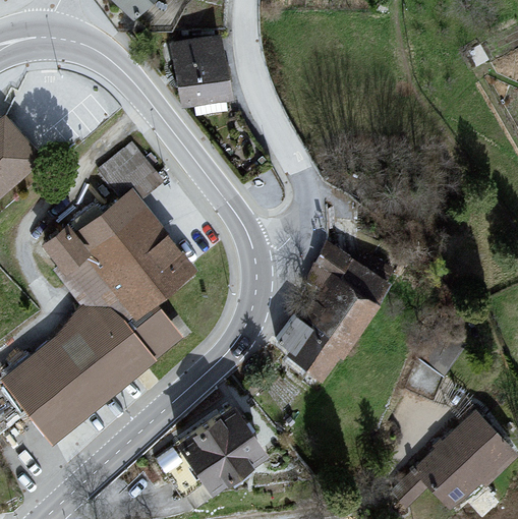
[(110,0),(131,20),(151,0),(110,0)]
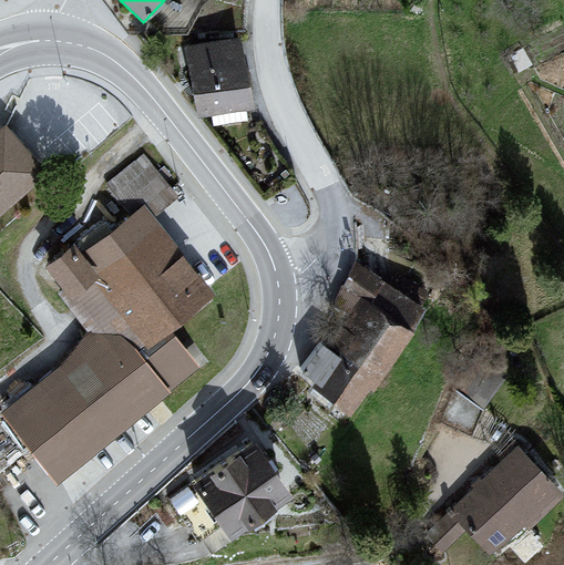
[(236,44),(186,52),(196,116),(246,109),(236,44)]
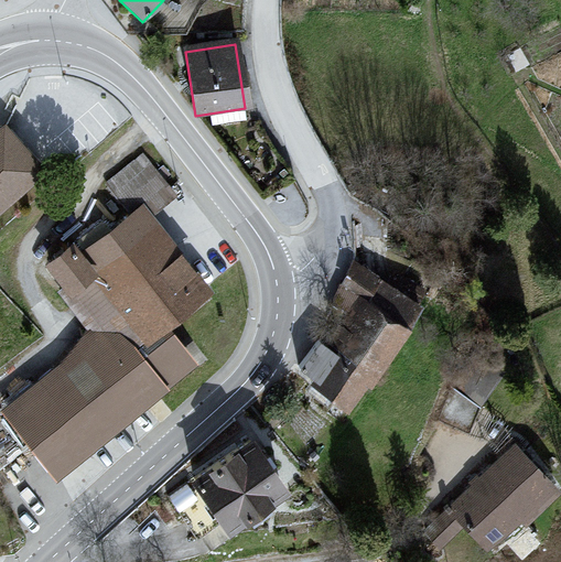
[(1,132),(0,133),(0,206),(38,174),(1,132)]
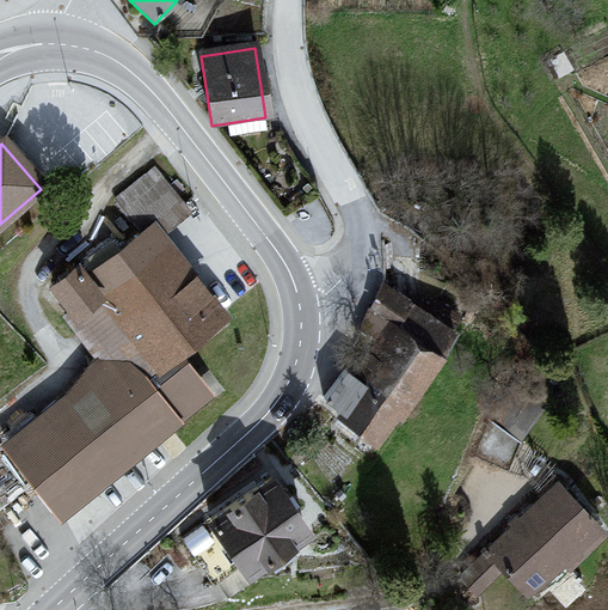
[(130,226),(44,294),(100,366),(0,445),(0,451),(59,524),(222,396),(191,355),(232,323),(164,236),(189,215),(151,168),(110,201),(130,226)]
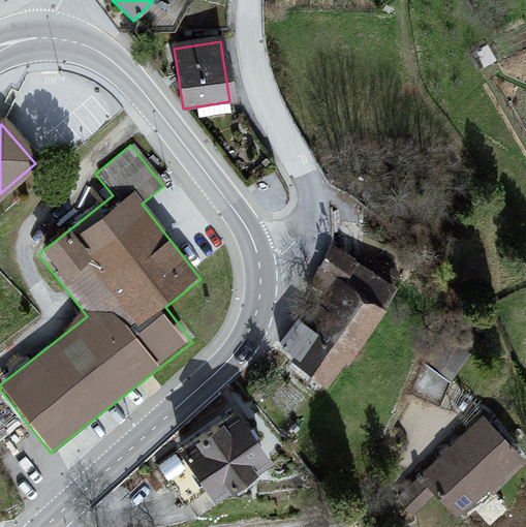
[(295,324),(278,345),(295,358),(290,363),(322,385),(340,361),(344,364),(380,313),(377,310),(391,290),(330,250),(312,285),(326,296),(302,329),(295,324)]
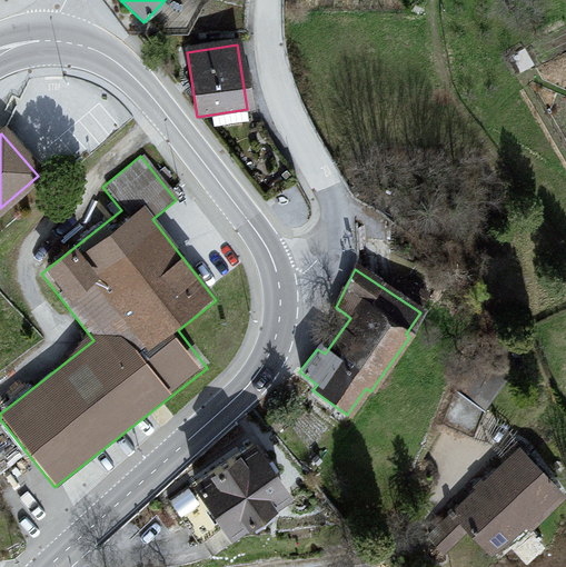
[(565,466),(524,429),(460,503),(520,554),(565,501),(565,466)]
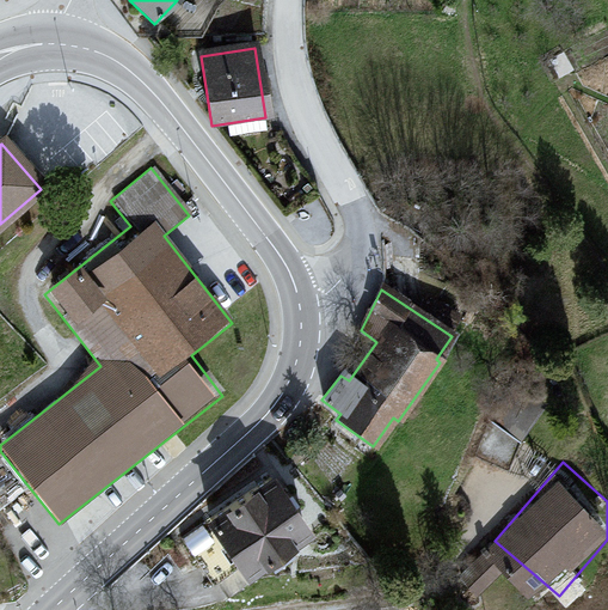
[(293,474),(204,544),(245,596),(333,525),(293,474)]
